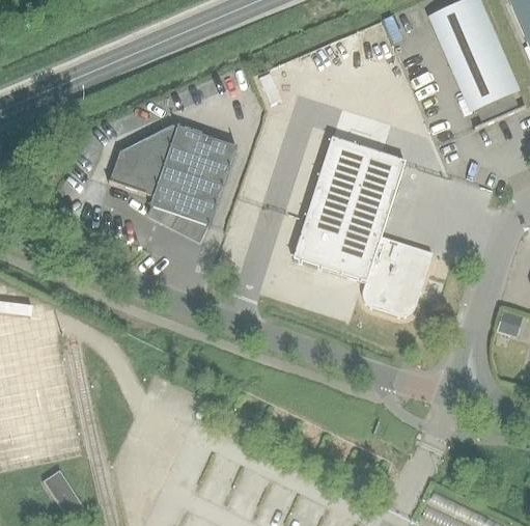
[(513,90),(474,0),(468,0),(435,15),(475,107),(477,106),(484,121),(475,126),(475,127),(526,105),(526,104),(519,107),(511,91),(513,90)]
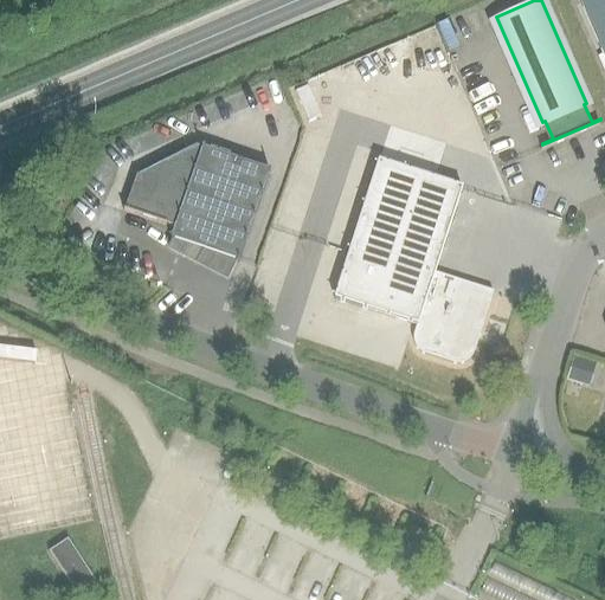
[(583,0),(604,51),(604,0),(583,0)]
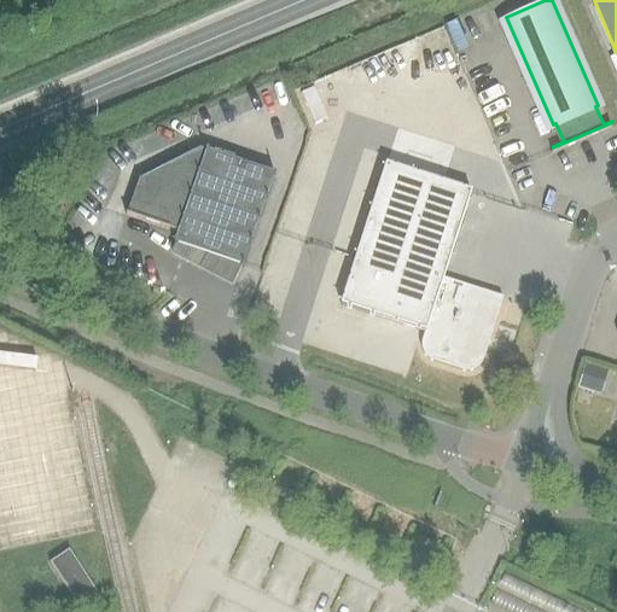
[(127,208),(126,209),(178,227),(174,238),(178,239),(174,246),(233,277),(242,261),(244,262),(275,169),(205,145),(204,147),(198,145),(197,145),(141,174),(139,174),(127,208)]
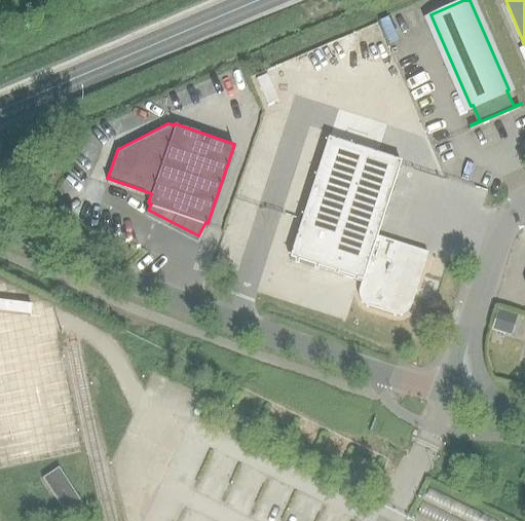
[(329,137),(290,256),(363,280),(360,286),(360,287),(360,289),(360,290),(360,292),(360,293),(361,295),(361,296),(362,297),(363,299),(363,300),(365,301),(366,302),(367,302),(368,303),(395,311),(396,312),(397,312),(399,312),(400,312),(402,312),(403,311),(405,311),(406,310),(407,309),(408,308),(409,307),(410,306),(411,304),(412,303),(428,250),(378,234),(402,159),(329,137)]
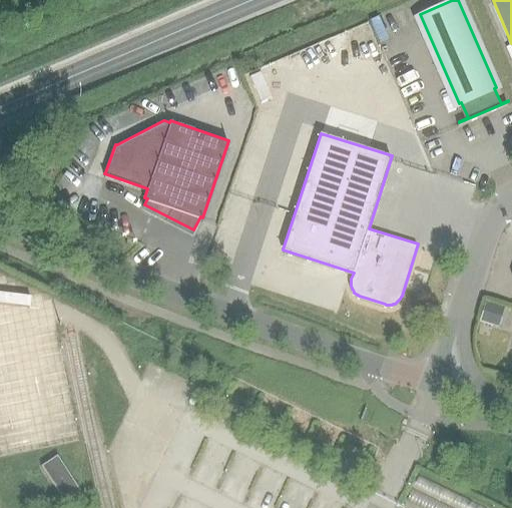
[(34,159),(29,172),(38,176),(43,163),(34,159)]
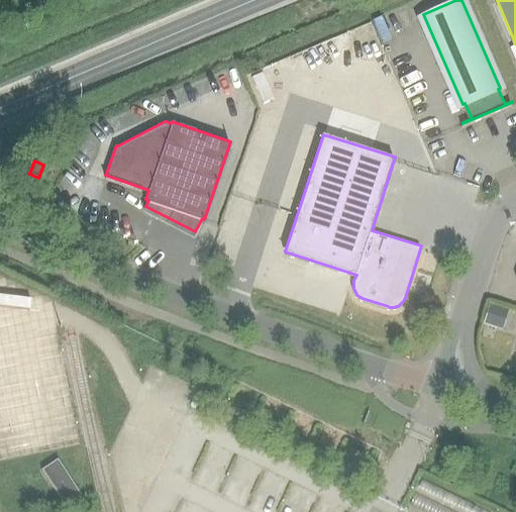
[(509,307),(489,301),(483,321),(503,327),(509,307)]
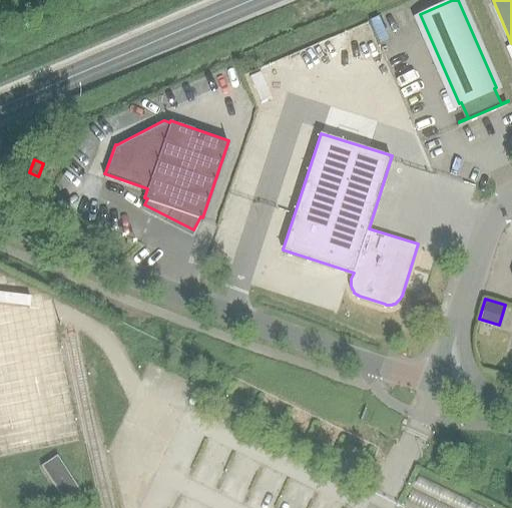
[(81,489),(59,454),(43,464),(65,500),(81,489)]
